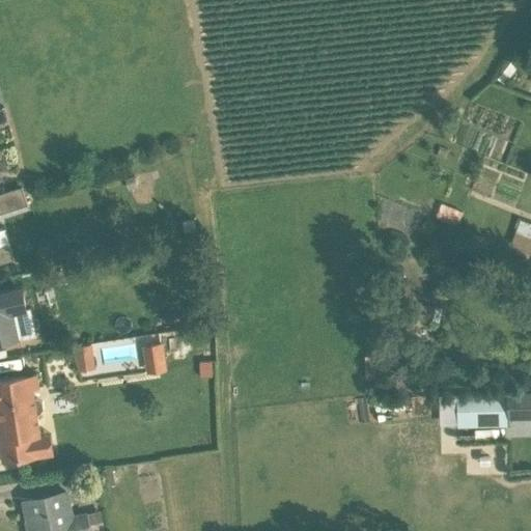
[(0,143),(12,140),(1,108),(0,108),(0,143)]
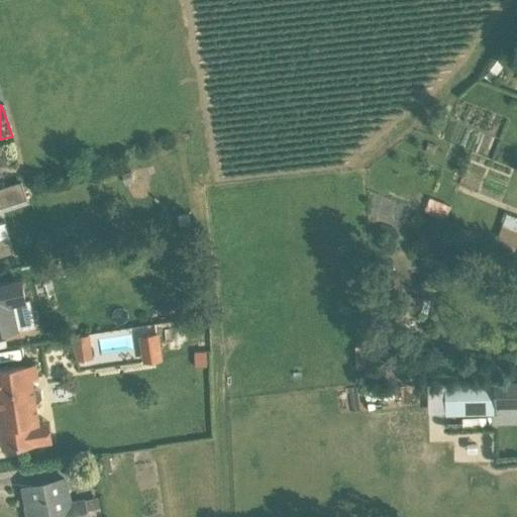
[(20,183),(0,190),(0,208),(26,200),(20,183)]
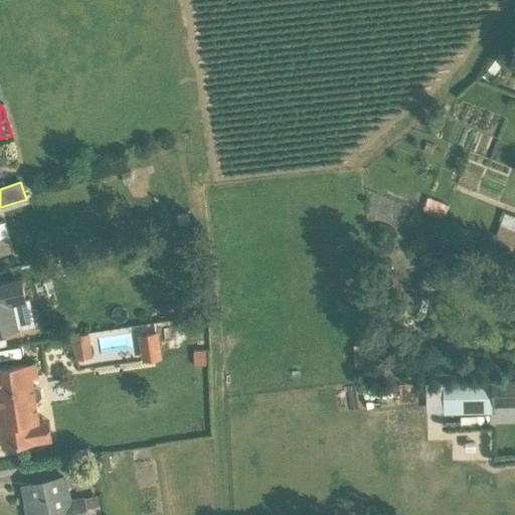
[(514,214),(504,211),(496,235),(514,241),(514,214)]
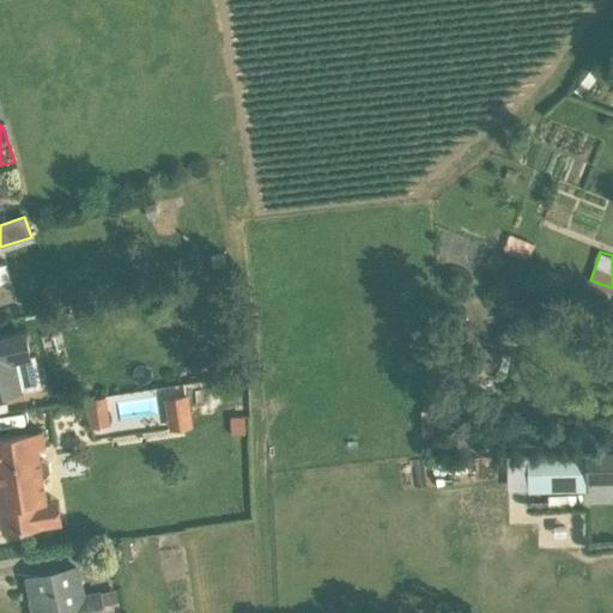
[(0,304),(14,301),(5,265),(0,266),(0,304)]
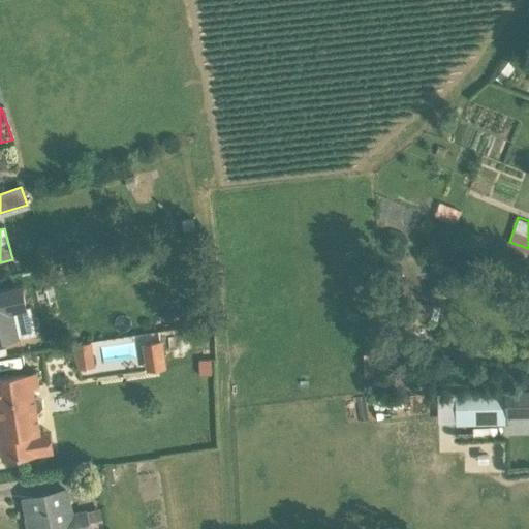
[(66,281),(60,271),(47,278),(52,289),(66,281)]
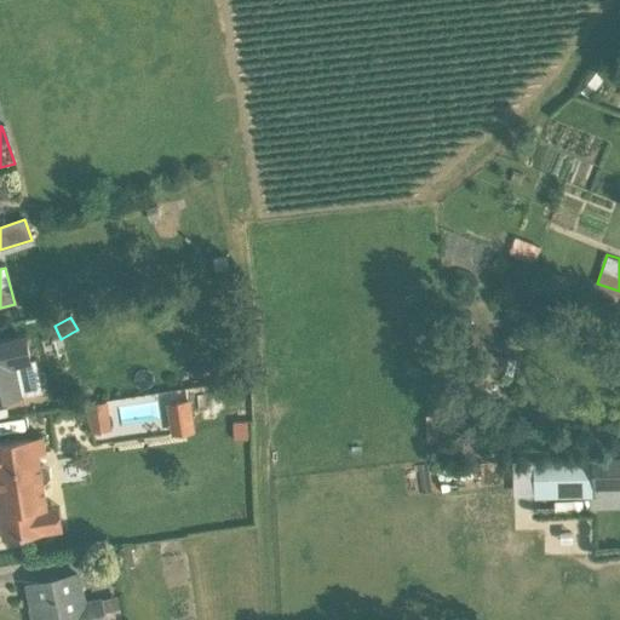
[(26,339),(0,344),(0,401),(36,394),(36,392),(30,365),(32,365),(26,339)]
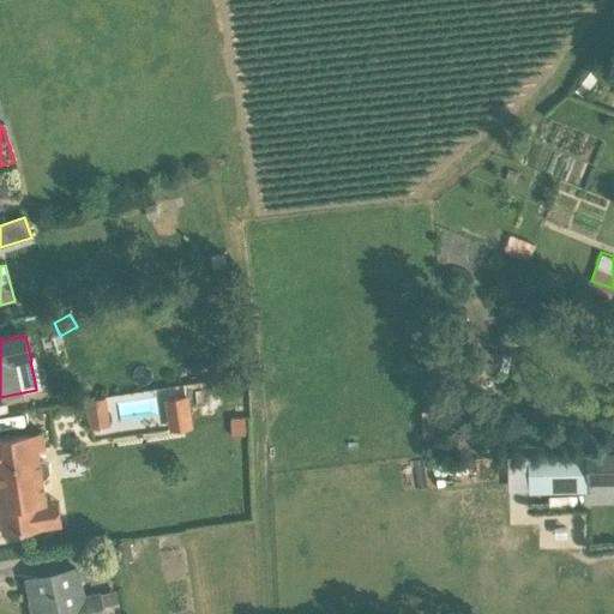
[(510,359),(487,353),(481,377),(504,383),(510,359)]
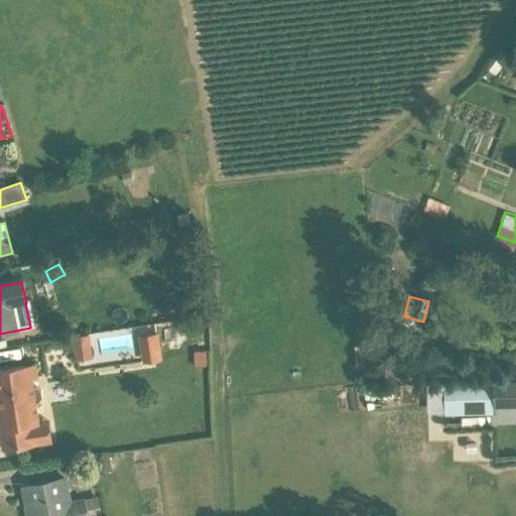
[(88,336),(72,339),(76,361),(92,358),(88,336)]
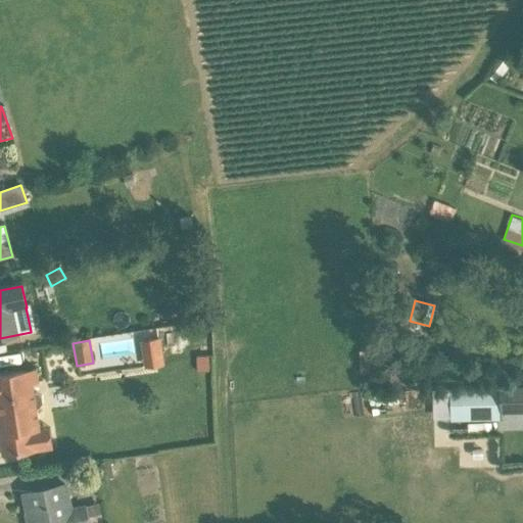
[(36,368),(0,373),(0,447),(1,456),(52,447),(49,427),(40,428),(38,410),(42,403),(41,396),(37,392),(35,392),(34,383),(38,382),(36,368)]
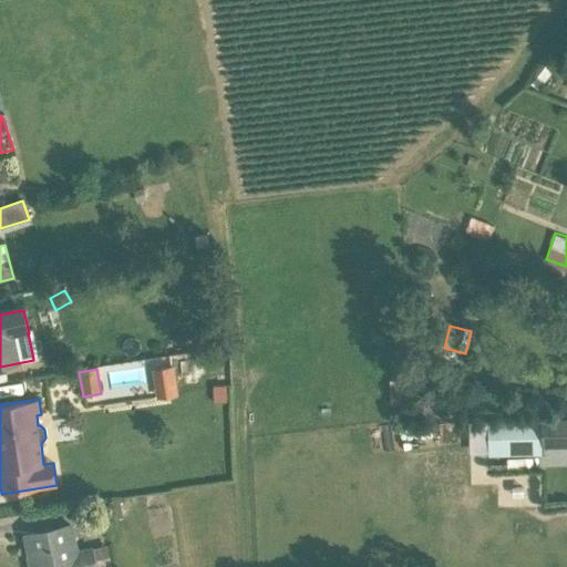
[(566,421),(467,424),(467,455),(487,455),(488,456),(539,456),(539,449),(566,447),(566,421)]
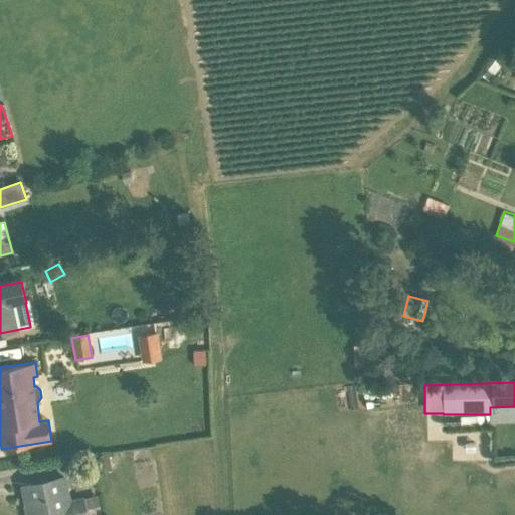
[(23,486),(29,513),(27,513),(27,514),(99,514),(96,497),(83,499),(83,498),(70,500),(65,477),(23,486)]
